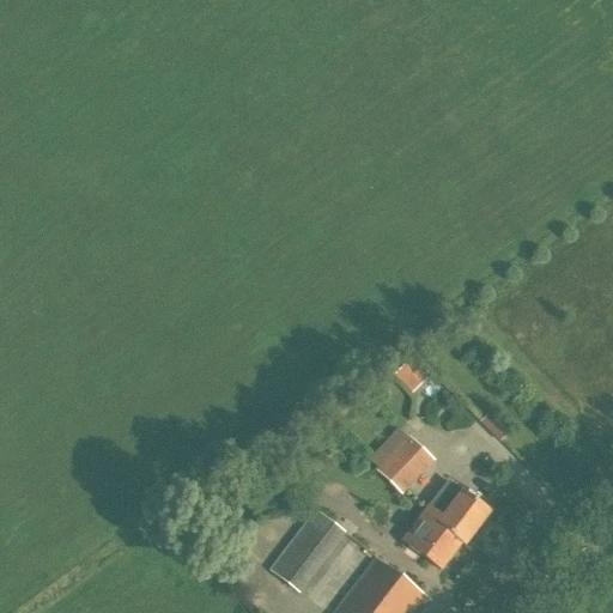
[(412,394),(429,377),(410,359),(393,375),(412,394)]
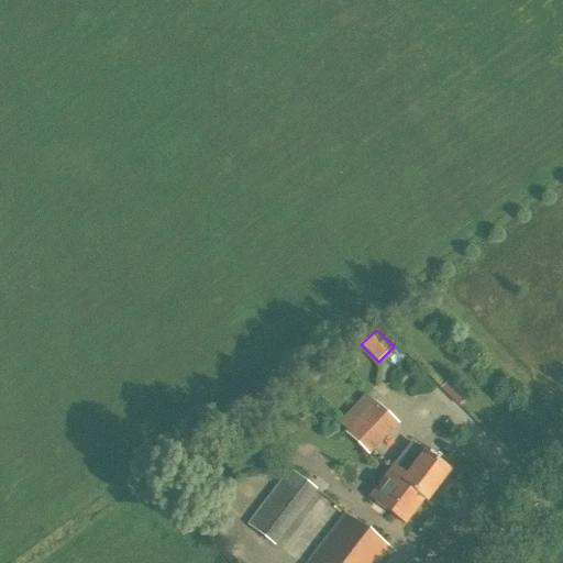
[(373,403),(365,395),(339,422),(348,430),(344,433),(368,455),(398,422),(375,400),(373,403)]
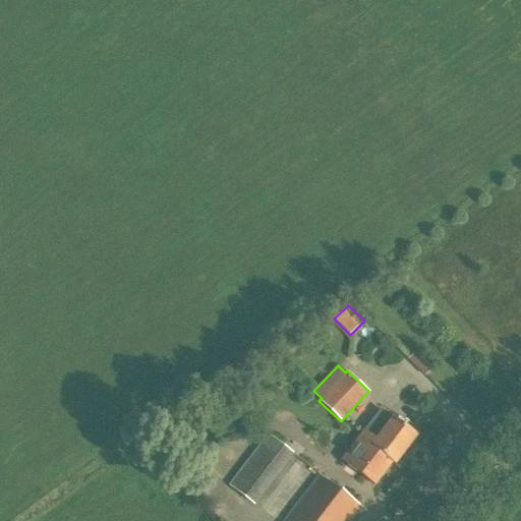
[(380,408),(363,430),(341,461),(374,485),(391,463),(394,465),(394,463),(415,435),(392,417),(380,408)]
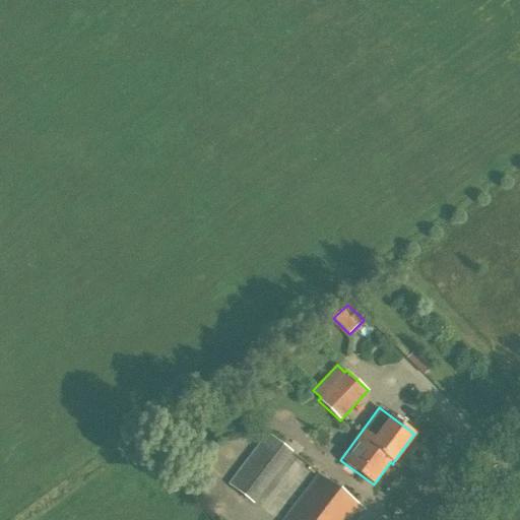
[(253,505),(293,452),(267,432),(228,484),(253,505)]
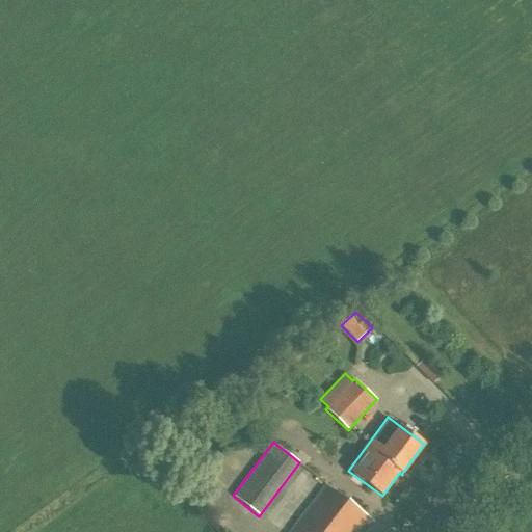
[(165,482),(177,474),(168,462),(157,471),(165,482)]
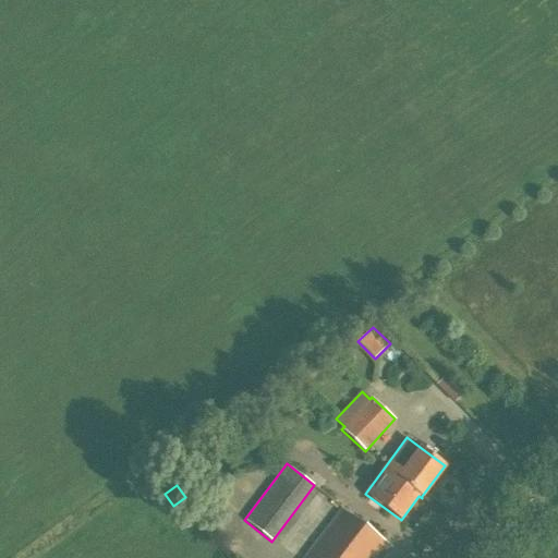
[(376,557),(387,544),(341,507),(302,557),(376,557)]
